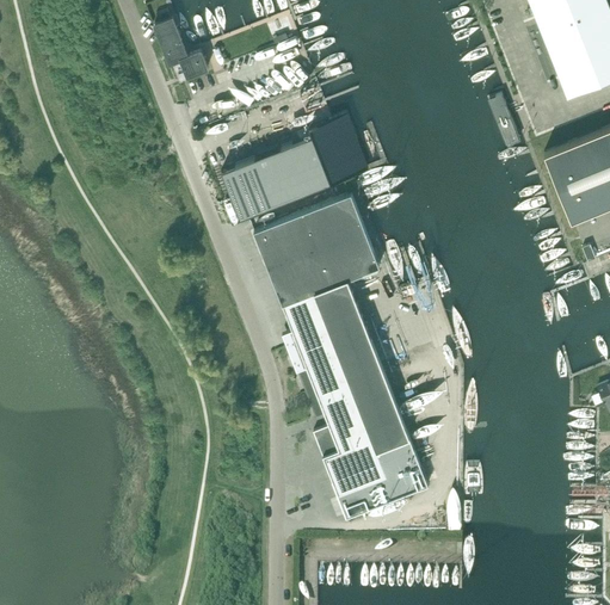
[(609,8),(607,0),(528,0),(566,94),(609,76),(609,8)]
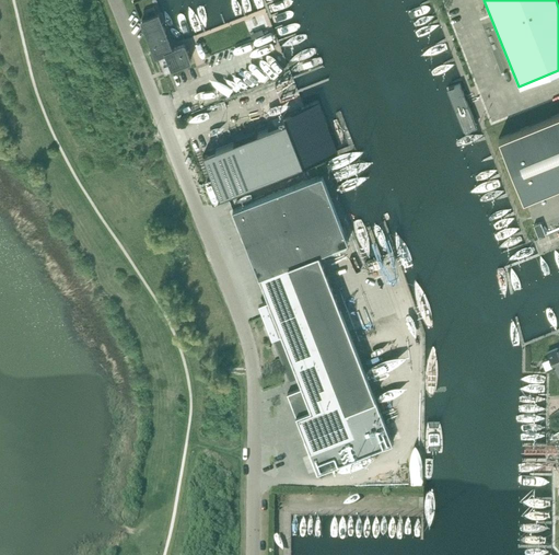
[(165,57),(171,73),(189,66),(183,49),(171,55),(156,20),(140,26),(154,61),(165,57)]
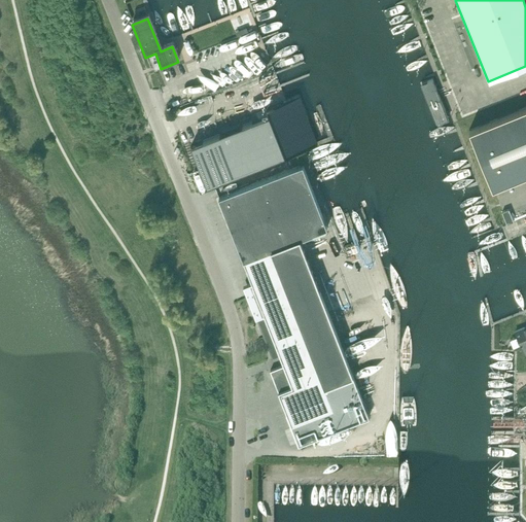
[(249,70),(259,66),(255,57),(245,61),(249,70)]
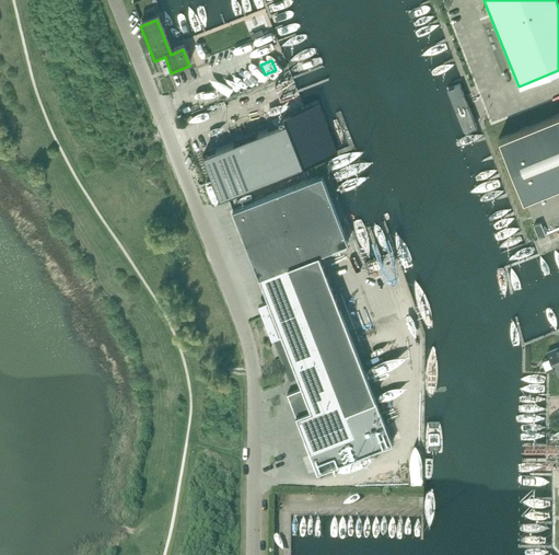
[(457,83),(445,88),(462,128),(474,124),(457,83)]
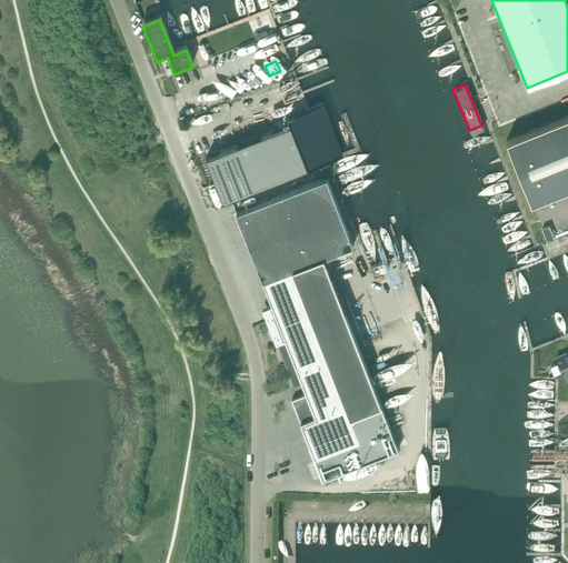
[(290,128),(206,161),(222,205),(308,172),(341,159),(321,108),(288,121),(290,128)]
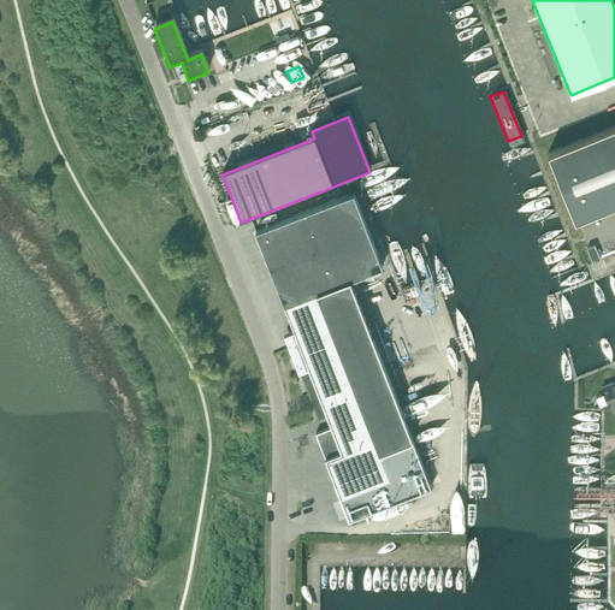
[(614,129),(548,157),(574,225),(614,208),(614,129)]
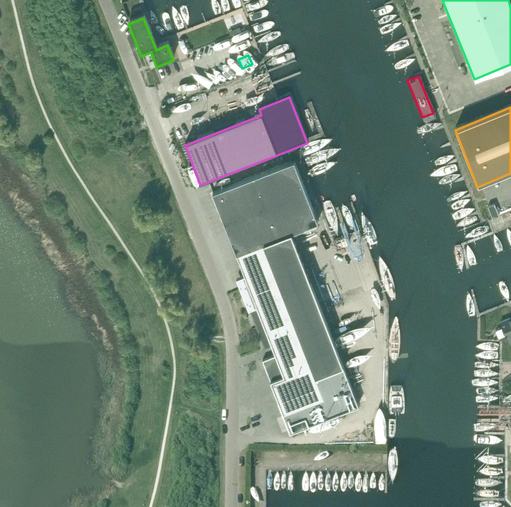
[(304,232),(303,231),(317,226),(293,164),(212,196),(236,258),(291,237),(304,232)]
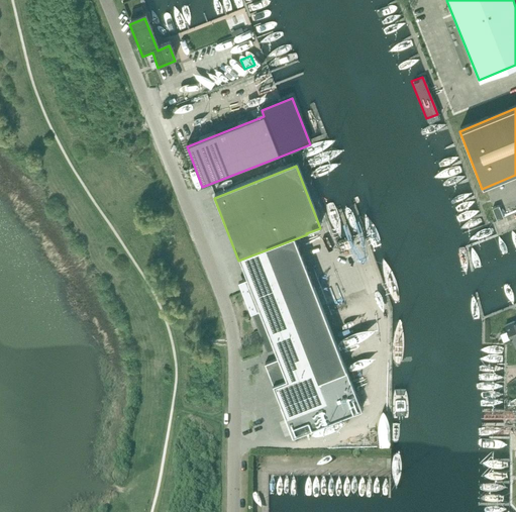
[(278,363),(265,368),(293,440),(362,413),(294,239),(238,261),(278,363)]
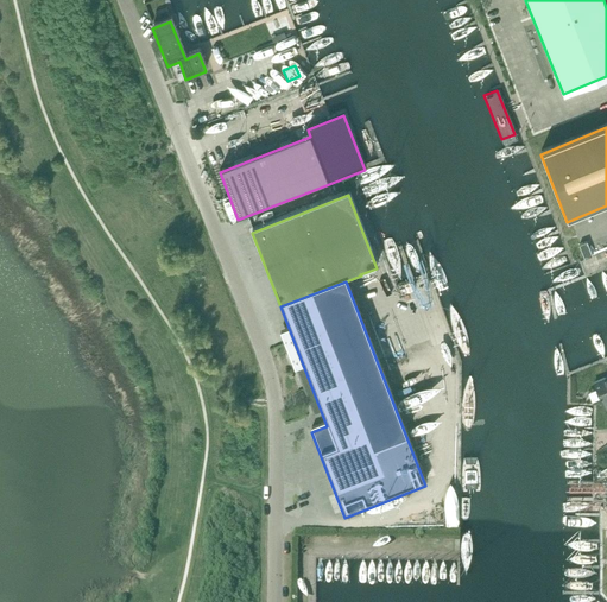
[(606,412),(606,381),(593,387),(601,405),(602,405),(606,413),(606,412)]
